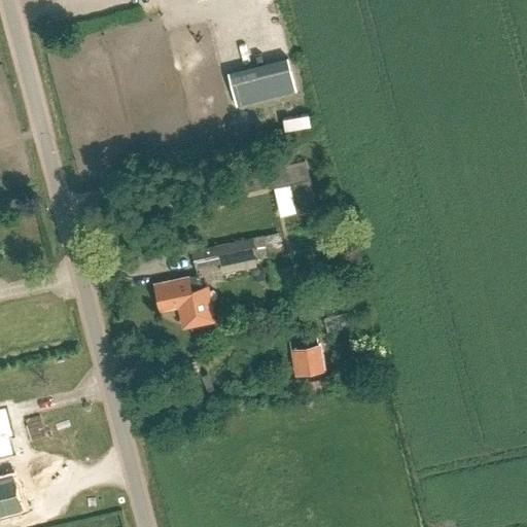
[(41,0),(29,0),(31,9),(42,8),(41,0)]
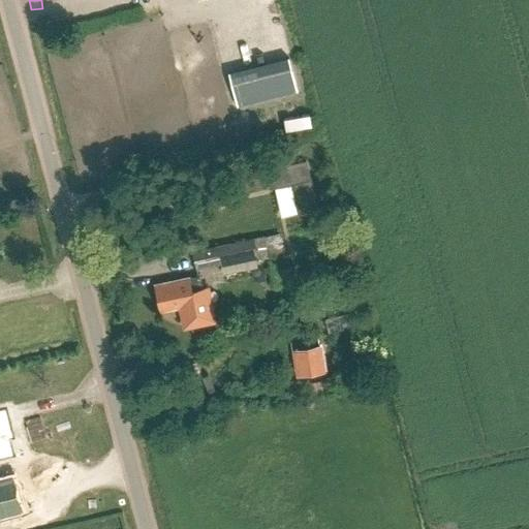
[(237,105),(297,90),(288,57),(228,72),(237,105)]
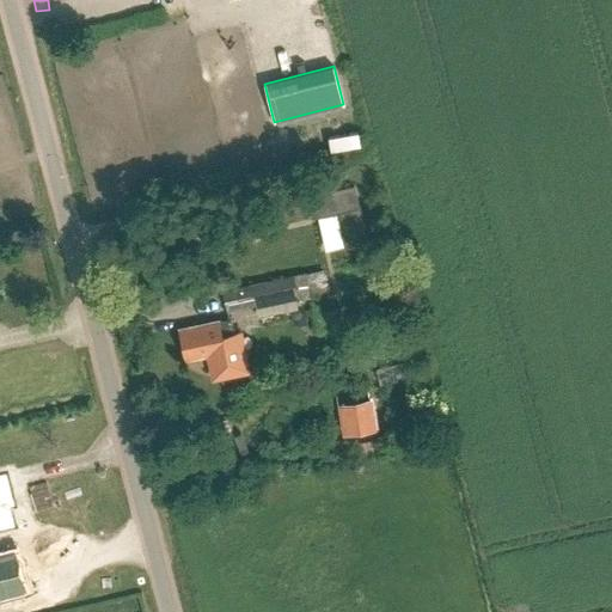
[(337,213),(346,248),(367,243),(354,187),(307,197),(312,219),(337,213)]
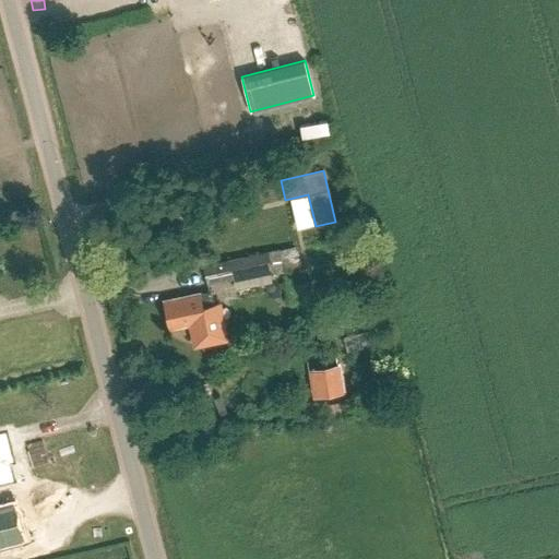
[(284,270),(302,265),(297,246),(268,250),(203,265),(209,284),(234,278),(235,284),(285,273),(284,270)]
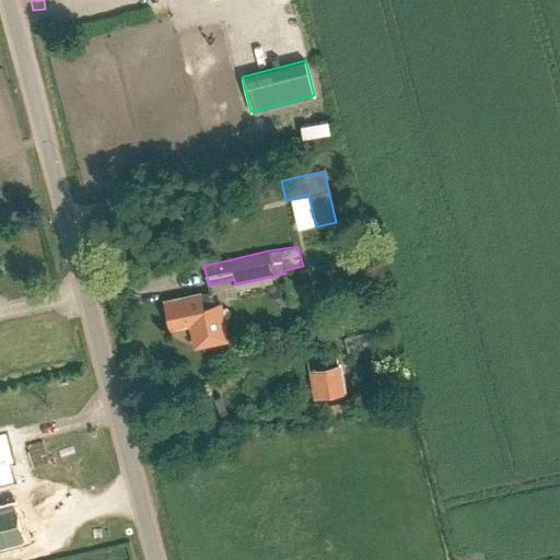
[(311,296),(307,282),(292,286),(294,300),(311,296)]
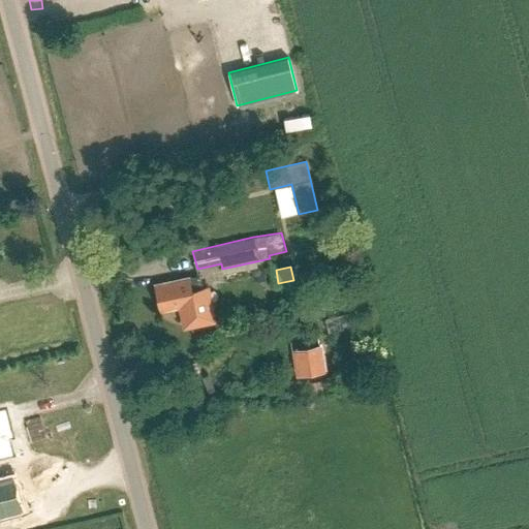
[(158,284),(163,310),(183,306),(187,325),(216,320),(212,299),(208,300),(203,276),(158,284)]
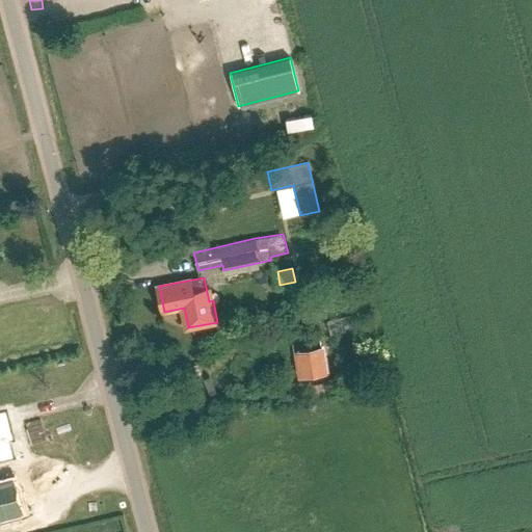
[(0,464),(12,462),(8,445),(12,444),(4,413),(0,413),(0,464)]
